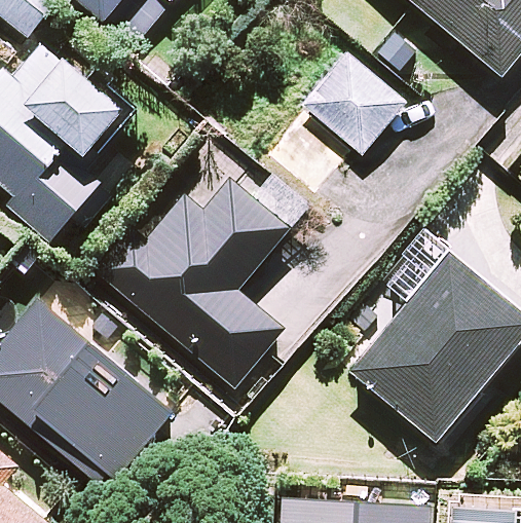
[(58,2),(56,0),(0,0),(0,14),(27,38),(58,2)]
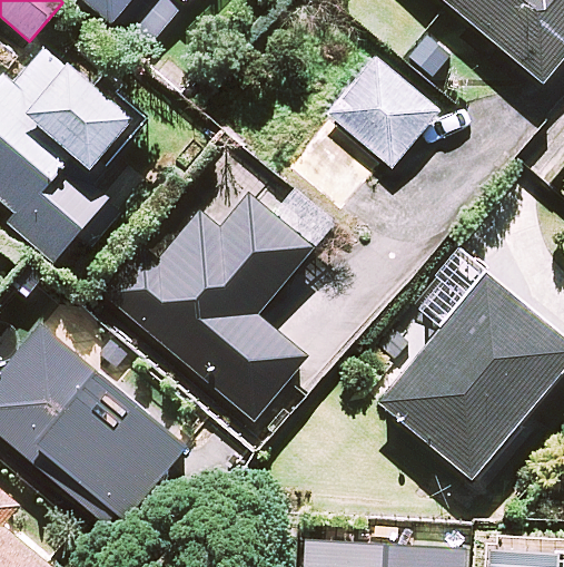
[(83,0),(114,25),(132,0),(171,0),(191,17),(205,0),(83,0)]
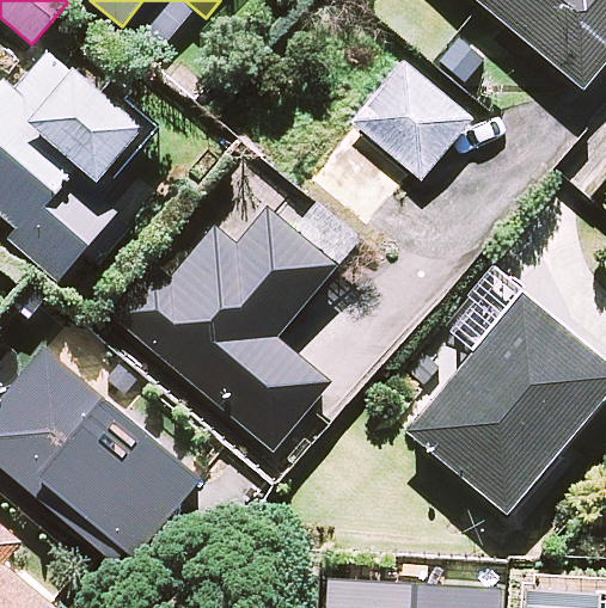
[(476,0),(583,90),(605,62),(605,0),(476,0)]
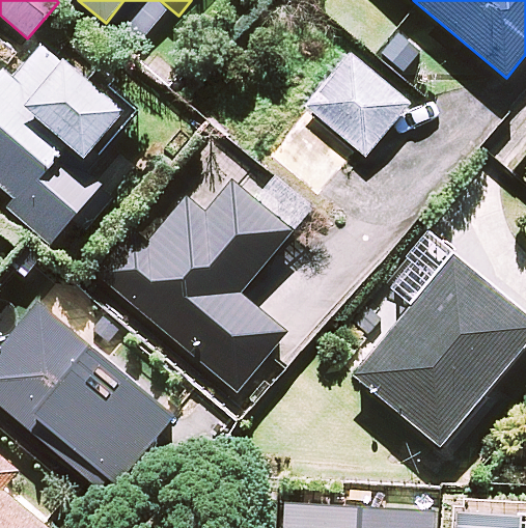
[(132,117),(47,36),(0,85),(0,187),(54,239),(104,188),(83,168),(132,117)]
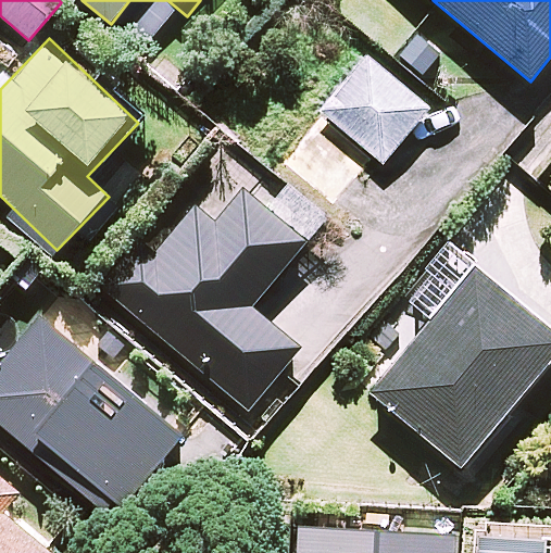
[(426,108),(363,58),(280,162),(333,204),(372,154),(383,162),(426,108)]
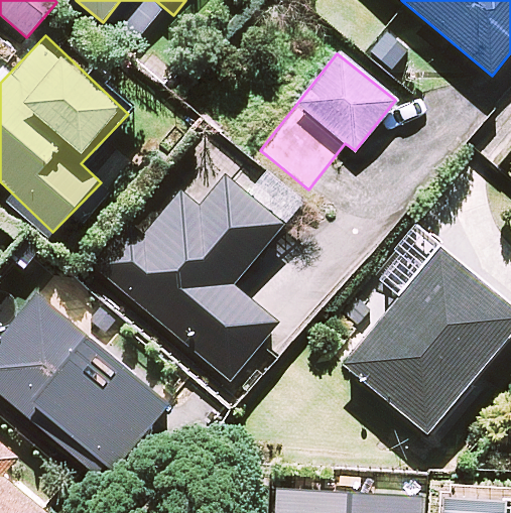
[(224,175),(198,207),(176,188),(105,273),(227,376),(274,319),(232,284),(282,224),(224,175)]
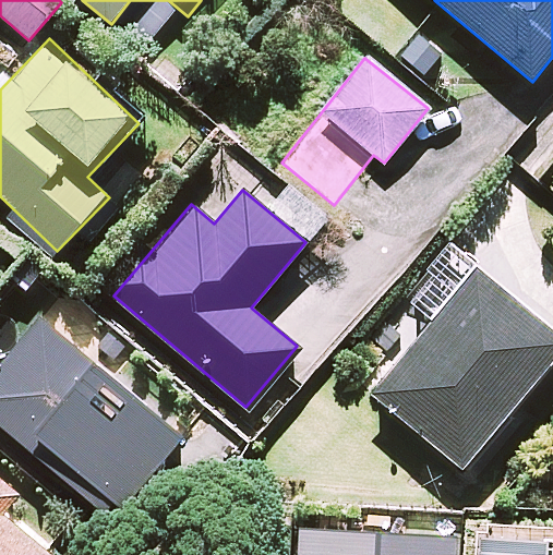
[(552,362),(552,333),(478,270),(374,395),(465,470),(552,362)]
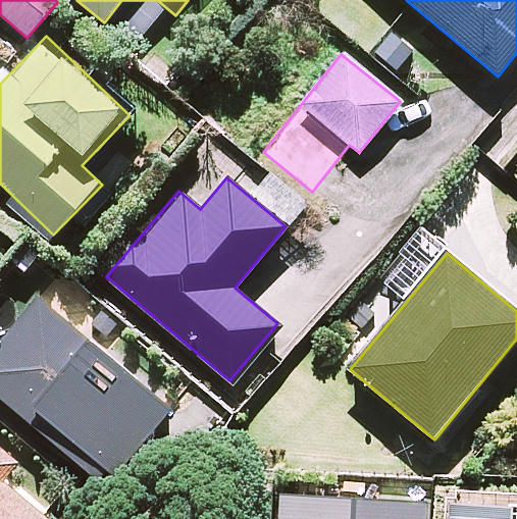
[(0,518),(49,518),(5,482),(20,463),(0,446),(0,518)]
